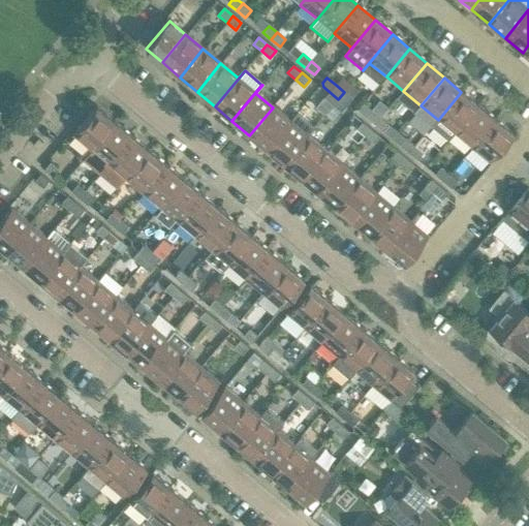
[(338,99),(330,92),(323,99),(333,106),(338,99)]
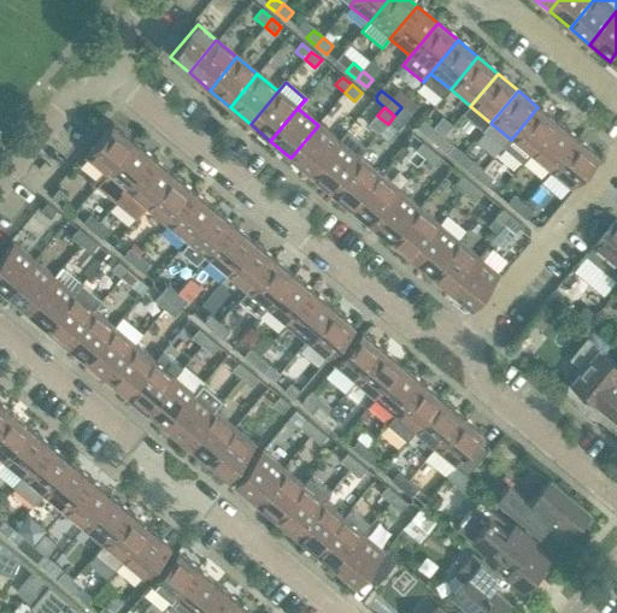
[(404,124),(411,116),(401,107),(394,116),(404,124)]
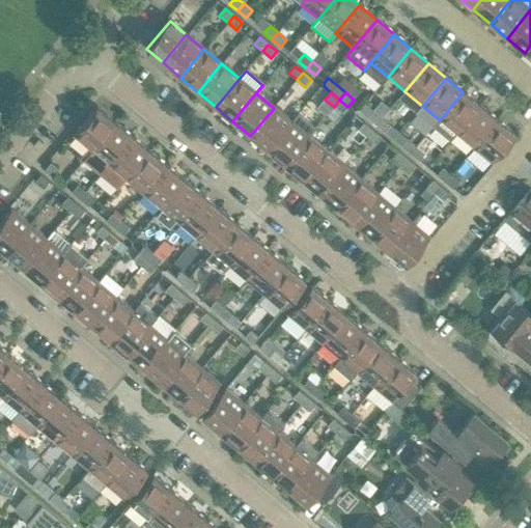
[(456,135),(480,106),(463,92),(440,120),(456,135)]
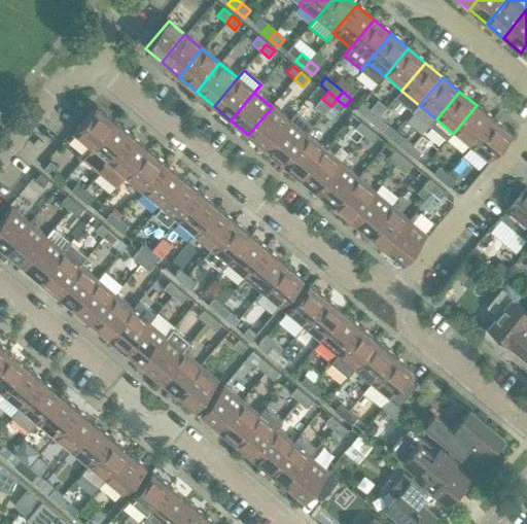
[(340,113),(345,106),(337,99),(331,106),(340,113)]
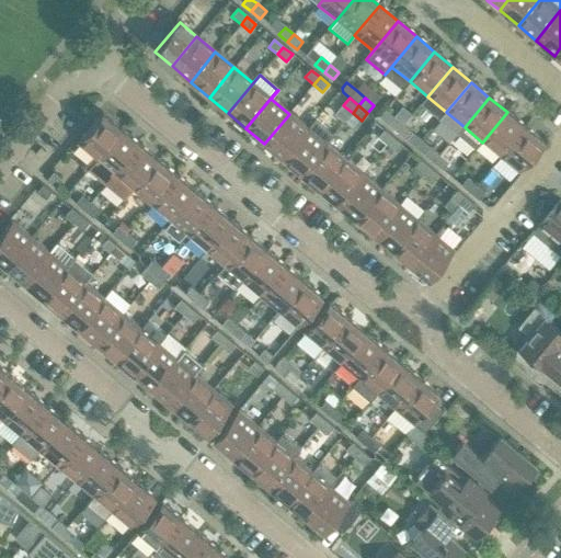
[(500,157),(525,127),(507,112),(482,143),(500,157)]
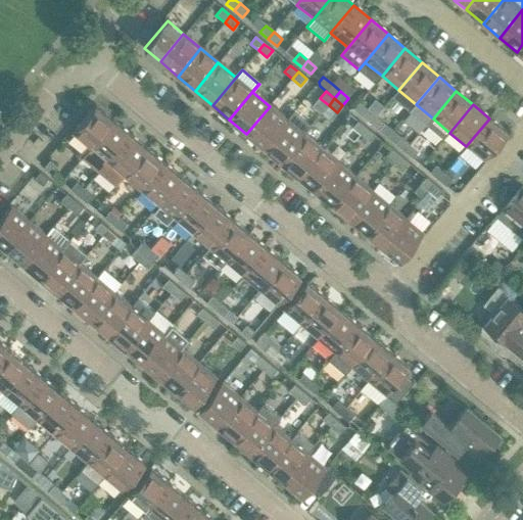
[(90,149),(113,122),(95,106),(72,134),(90,149)]
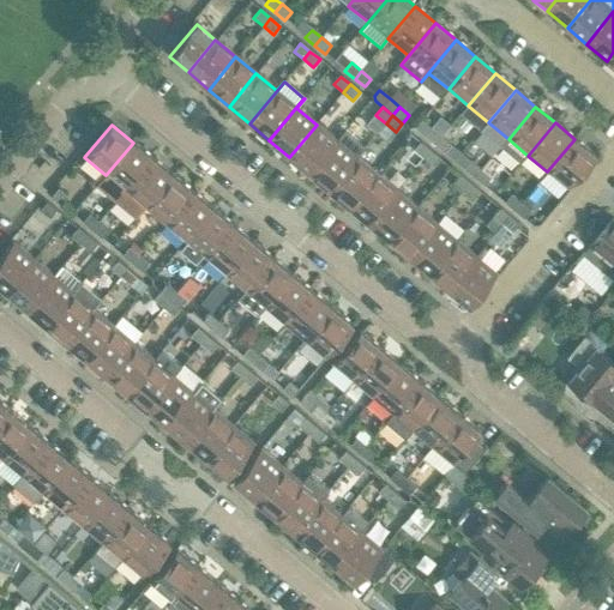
[(309,174),(337,142),(317,125),(289,157),(309,174)]
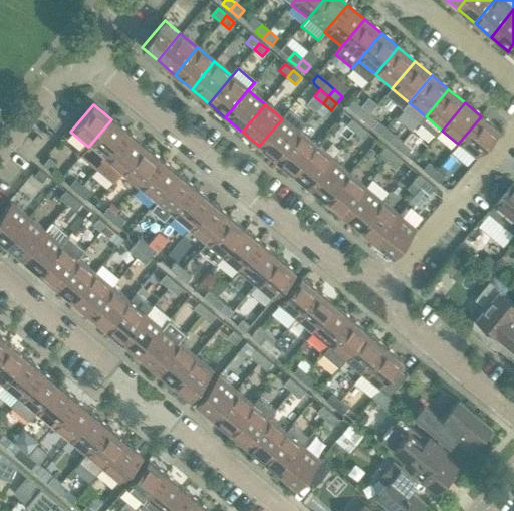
[(369,115),(361,108),(355,115),(363,121),(369,115)]
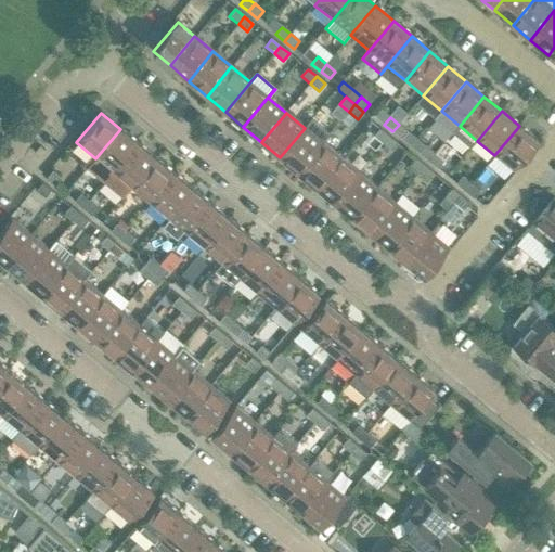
[(408,132),(399,125),(392,131),(402,139),(408,132)]
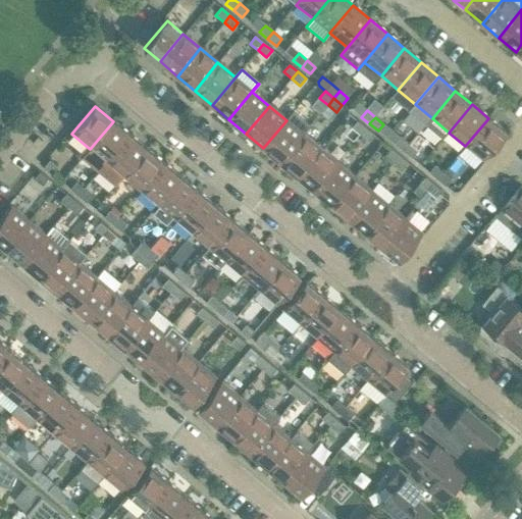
[(483,161),(507,134),(488,118),(465,146),(483,161)]
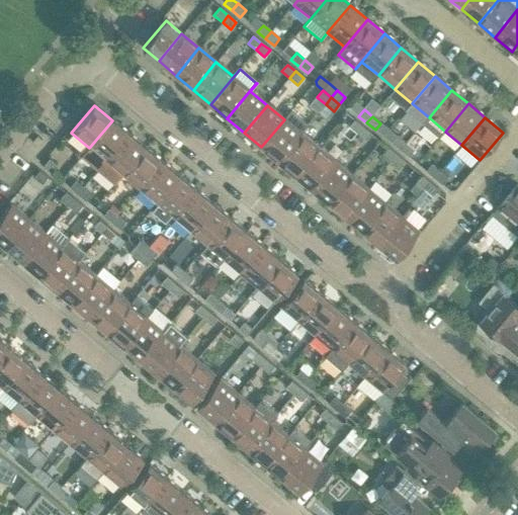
[(277,161),(300,133),(284,119),(261,147),(277,161)]
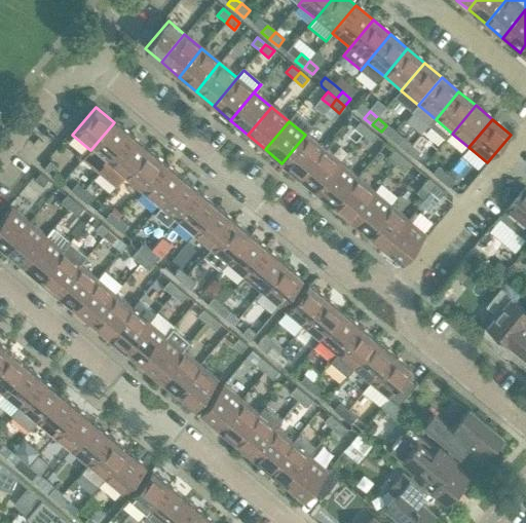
[(100,174),(130,137),(114,122),(90,150),(82,159),(100,174)]
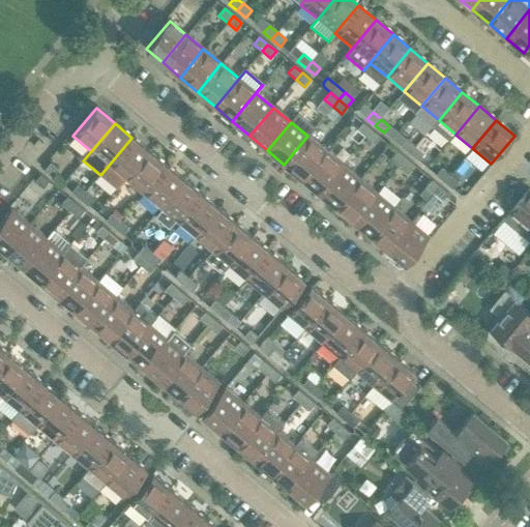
[(365,138),(371,130),(362,123),(357,130),(365,138)]
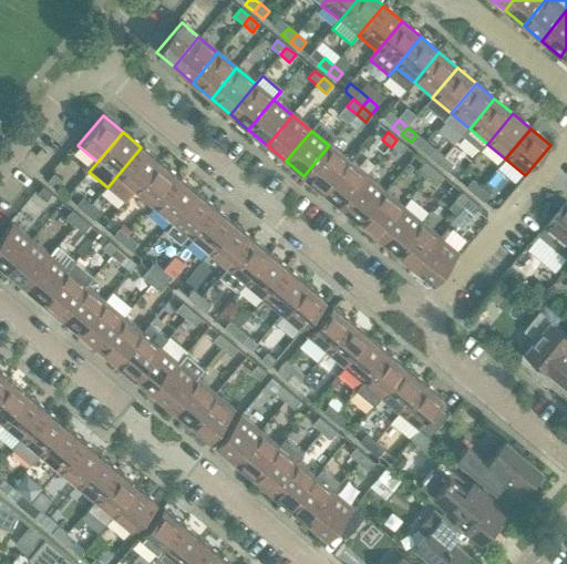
[(406,147),(397,140),(391,147),(400,155),(406,147)]
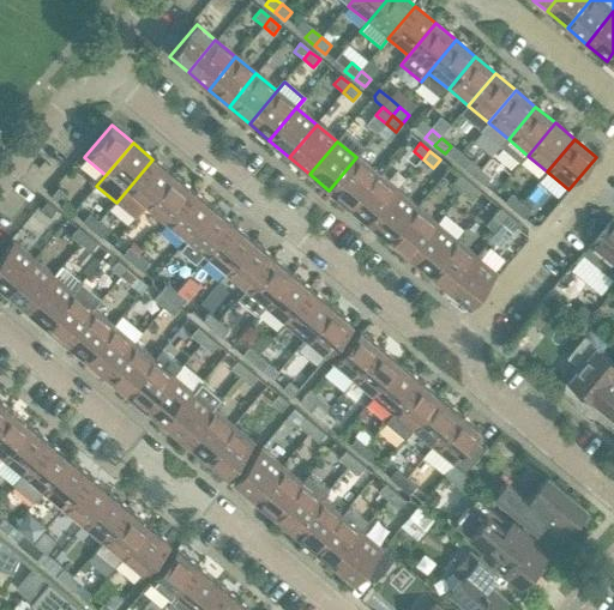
[(349,207),(377,175),(356,157),(329,191),(349,207)]
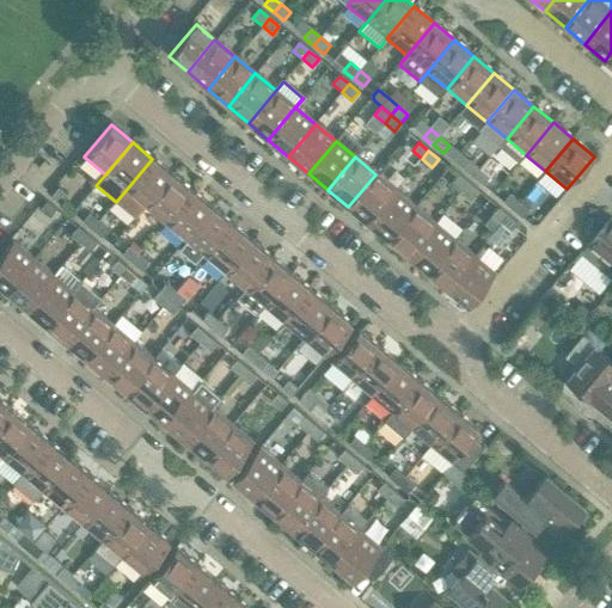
[(135,219),(172,174),(152,159),(116,202),(135,219)]
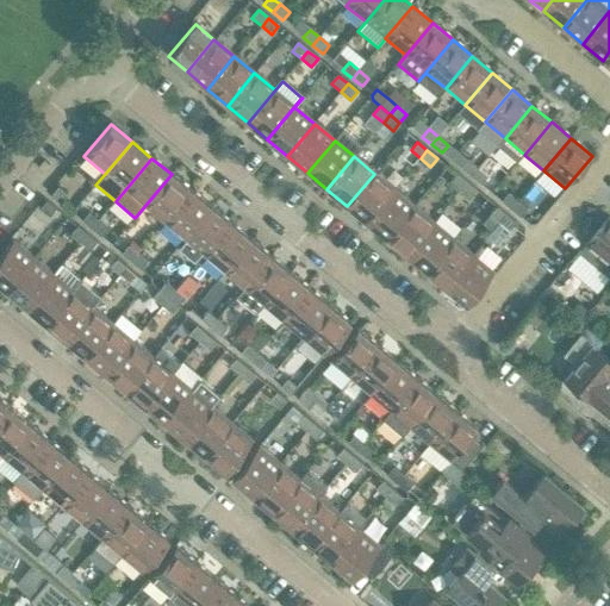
[(478,169),(468,162),(461,169),(471,177),(478,169)]
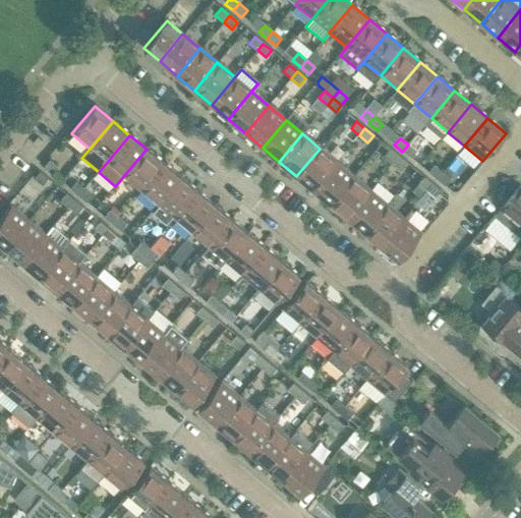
[(416,152),(408,145),(402,152),(411,159),(416,152)]
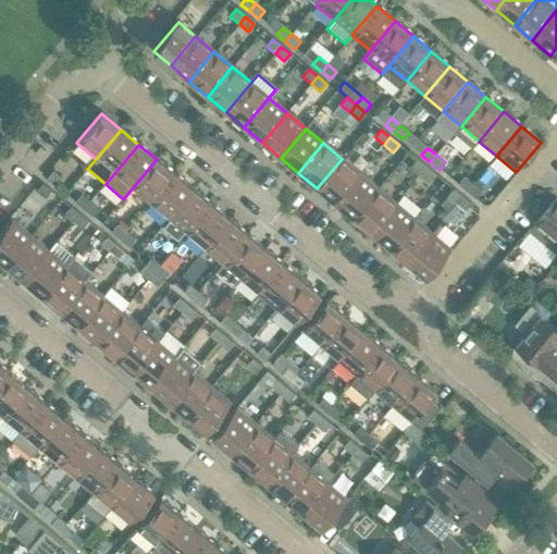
[(150,205),(174,174),(157,159),(123,199),(132,189),(150,205)]
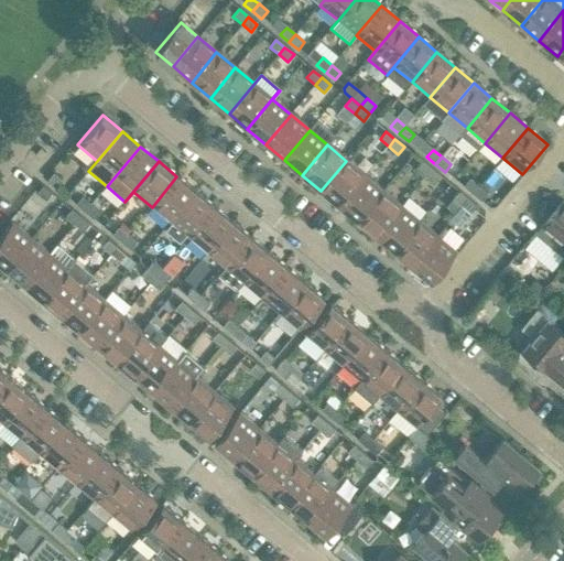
[(339,206),(365,175),(346,161),(321,191),(339,206)]
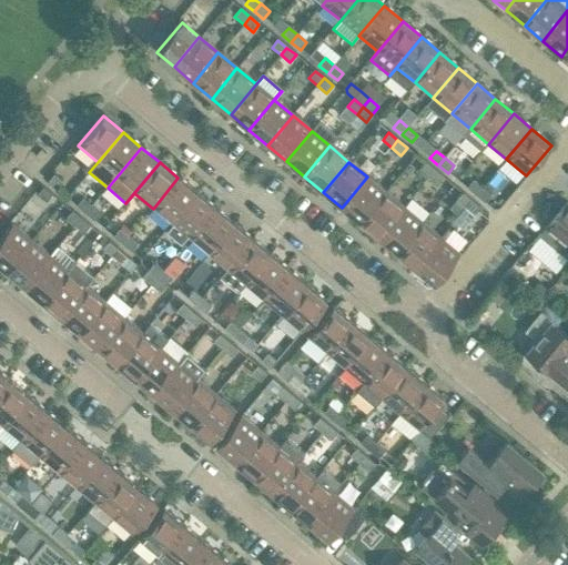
[(435,171),(426,163),(419,171),(428,179),(435,171)]
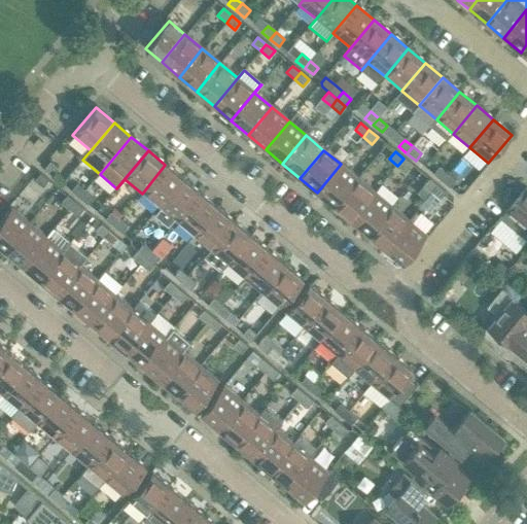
[(406,172),(412,166),(403,159),(397,166),(406,172)]
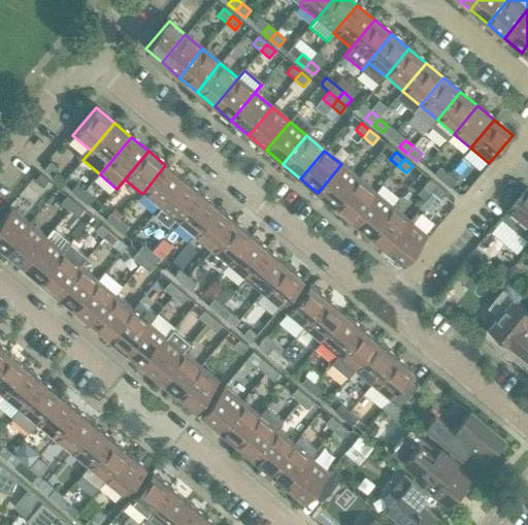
[(53,177),(59,170),(50,163),(44,170),(53,177)]
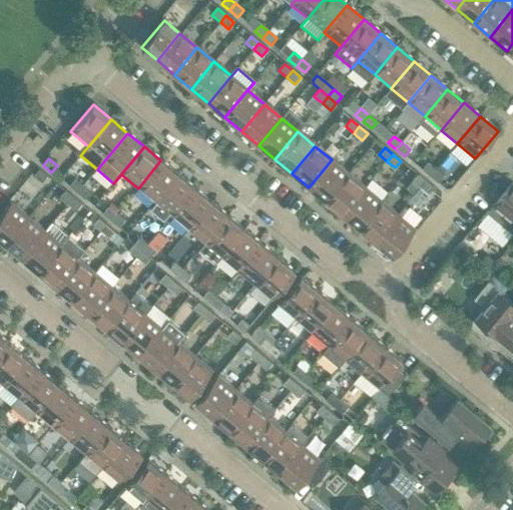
[(326,201),(348,173),(332,159),(309,187),(326,201)]
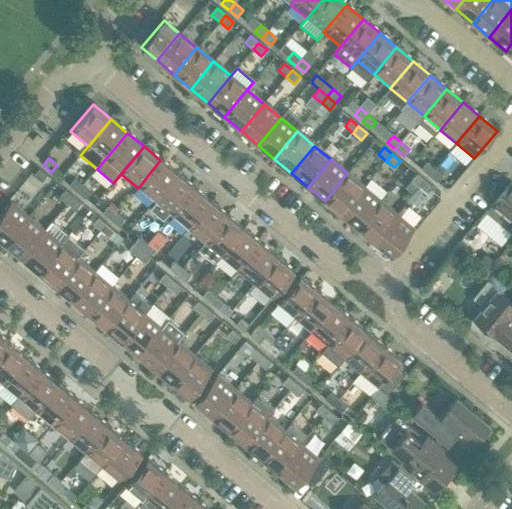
[(154,201),(177,174),(160,160),(138,188),(154,201)]
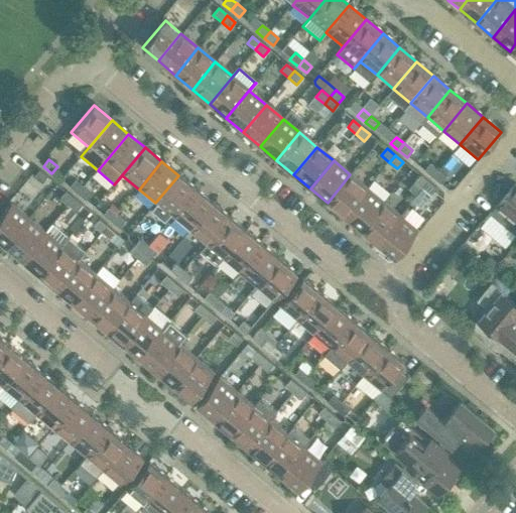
[(437,171),(429,164),(424,171),(432,178),(437,171)]
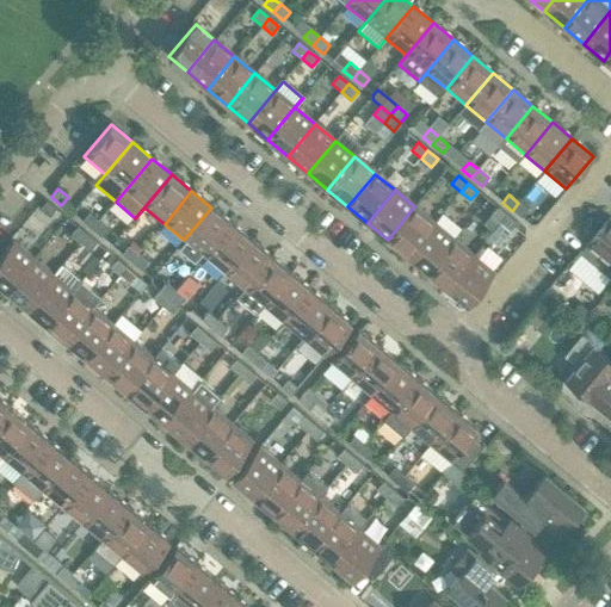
[(56,210),(47,202),(39,210),(49,218),(56,210)]
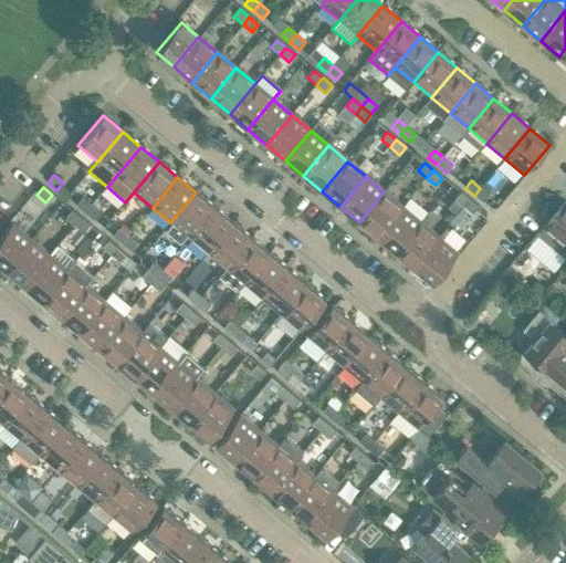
[(490,196),(480,188),(474,196),(483,204),(490,196)]
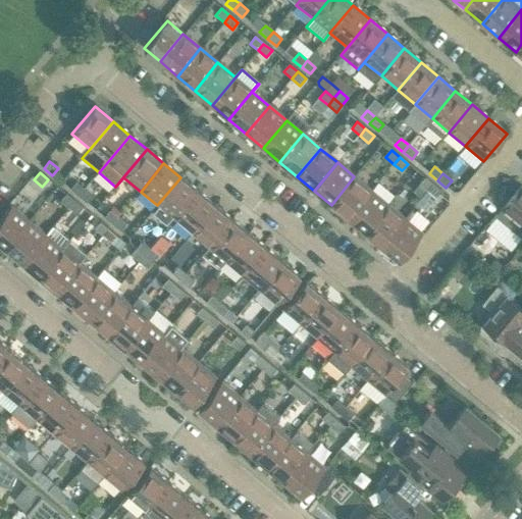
[(348,218),(371,191),(354,176),(331,205),(348,218)]
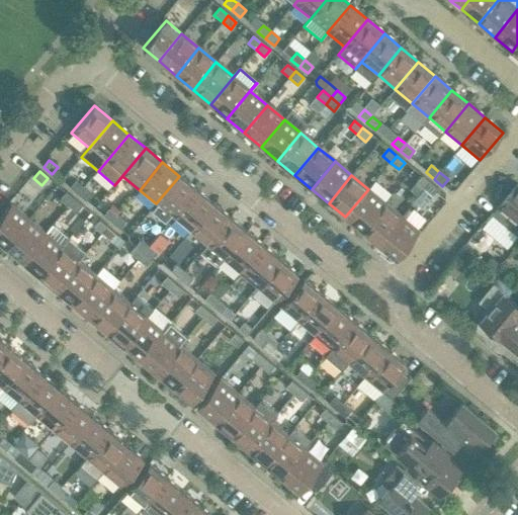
[(173,219),(196,190),(179,176),(156,203),(150,211),(167,226),(173,219)]
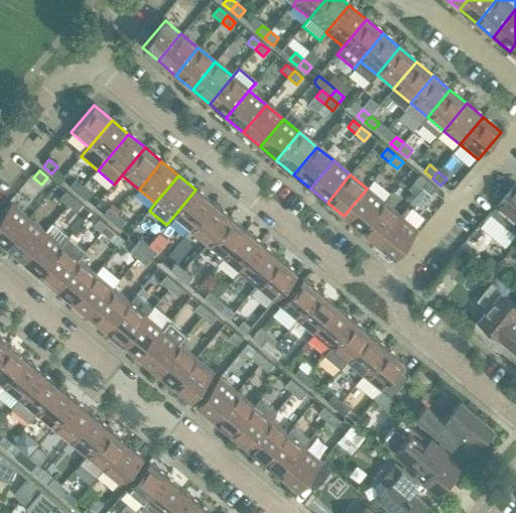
[(422,189),(428,182),(420,176),(414,182),(422,189)]
